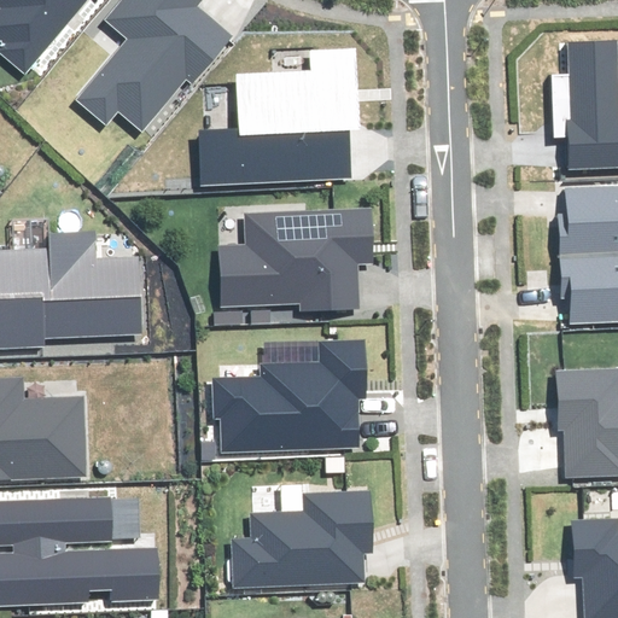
[(0,0),(0,6),(1,7),(0,7),(0,38),(5,42),(0,47),(0,52),(24,74),(87,0),(0,0)]
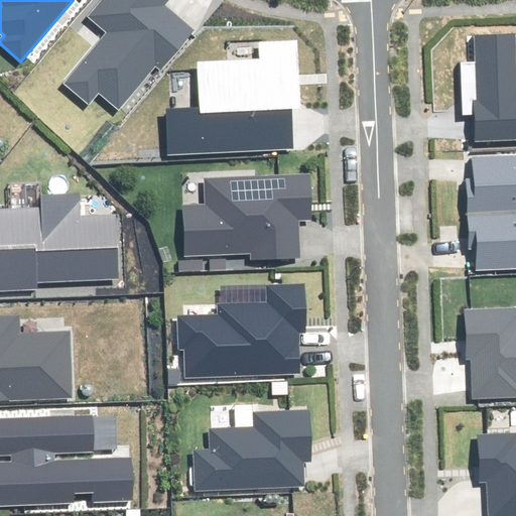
[(108,33),(65,85),(89,105),(99,93),(118,108),(155,63),(160,69),(191,30),(163,7),(168,0),(167,0),(106,0),(91,18),(108,33)]
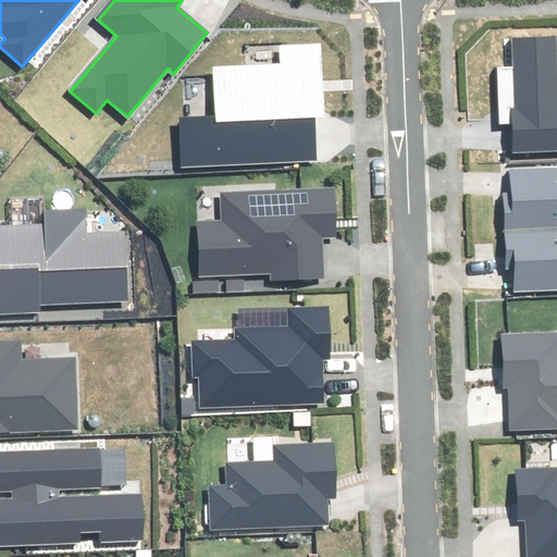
[(509,41),(515,152),(556,149),(556,95),(554,39),(509,41)]
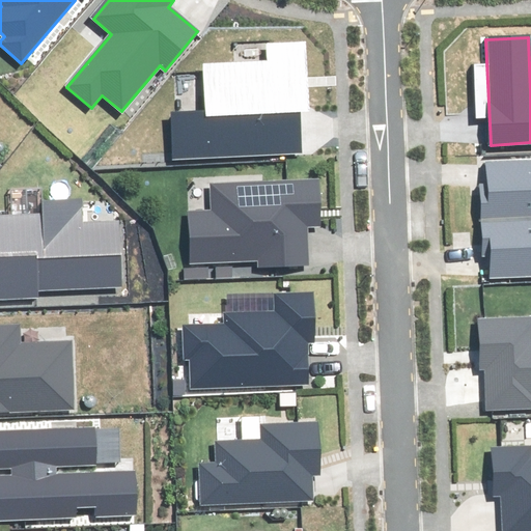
[(309,112),(305,43),(268,45),(268,61),(204,64),(206,111),(172,112),(174,159),(300,152),(298,112),(309,112)]
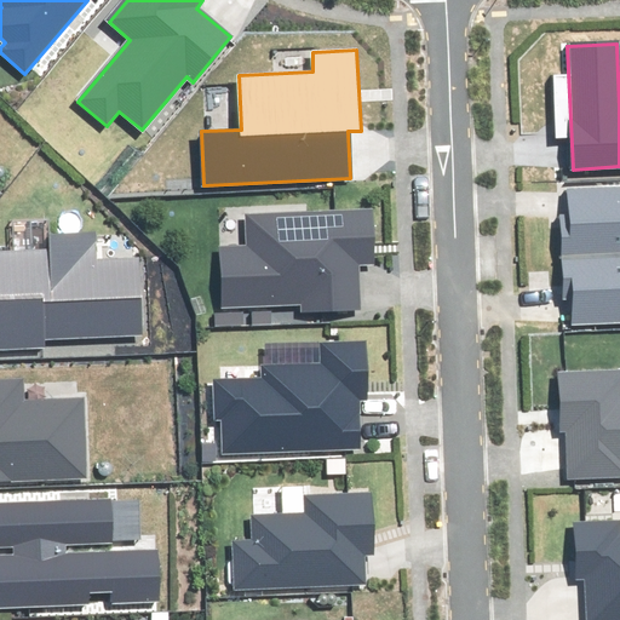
[(562,257),(619,253),(619,188),(569,190),(570,216),(560,216),(562,257)]
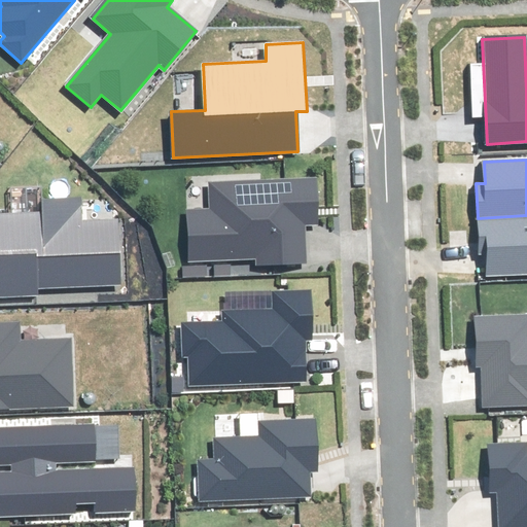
[(188,212),(190,261),(258,258),(258,264),(305,261),(304,224),(318,224),(316,179),(209,184),(210,211),(188,212)]
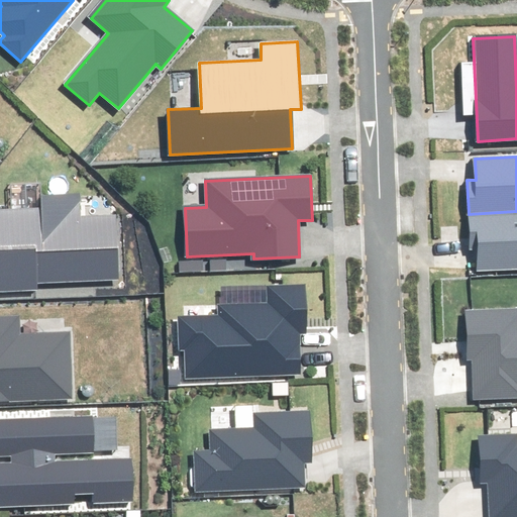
[(0,211),(0,290),(38,288),(38,284),(118,279),(115,214),(80,216),(79,196),(41,198),(41,209),(0,211)]
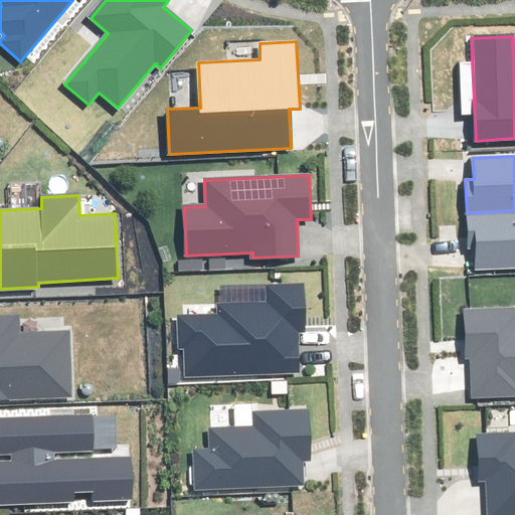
[(514,210),(467,213),(468,248),(478,248),(479,269),(514,267),(514,210)]
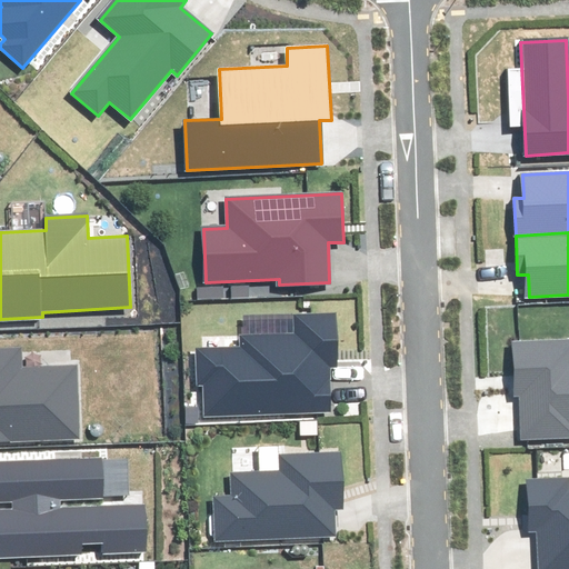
[(205,385),(206,416),(329,410),(328,366),(337,366),(335,313),(239,317),(240,349),(196,350),(197,386),(205,385)]
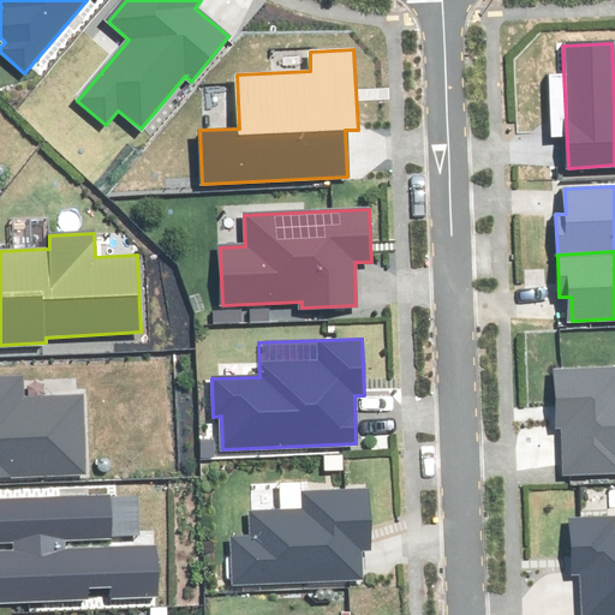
[(0,477),(88,473),(84,395),(22,398),(21,376),(0,376),(0,477)]
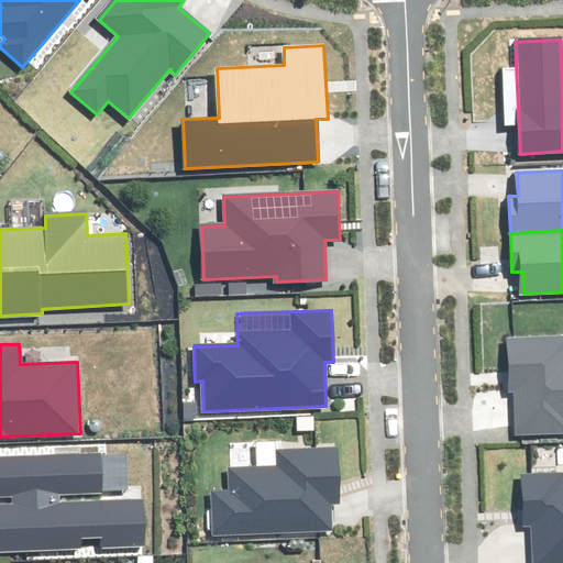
[(213,492),(214,534),(331,530),(330,500),(339,500),(337,449),(277,451),(277,467),(228,470),(229,490),(213,492)]
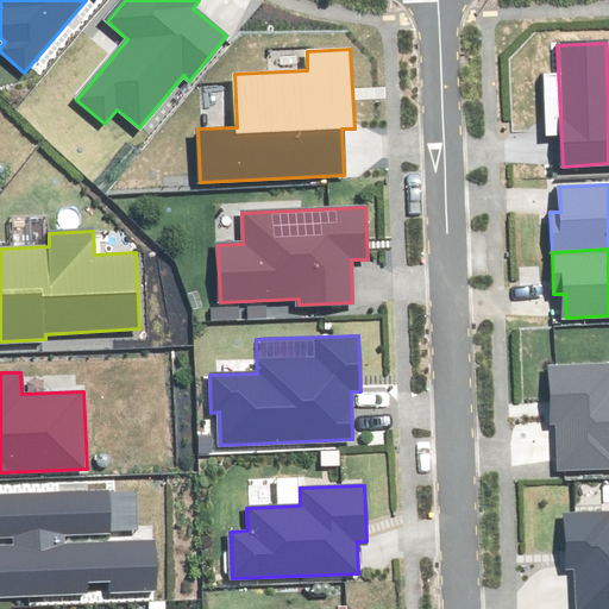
[(135,489),(0,495),(0,534),(13,534),(14,547),(0,547),(0,596),(156,588),(154,541),(64,545),(64,532),(137,528),(135,489)]
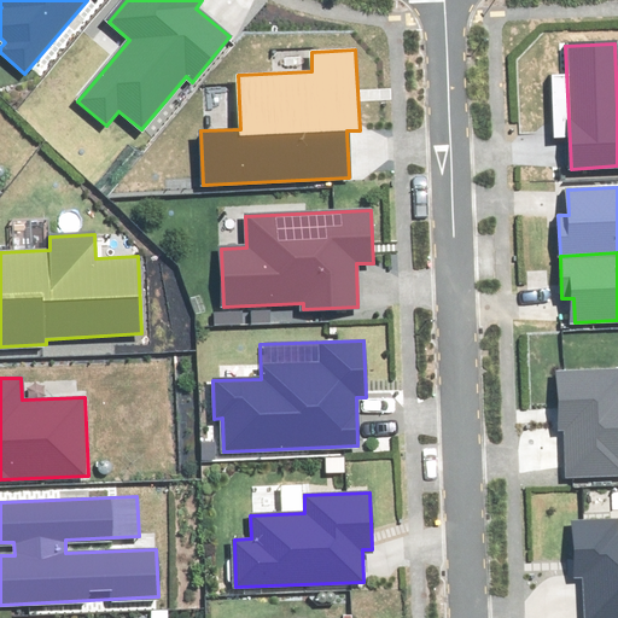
[(617,520),(573,522),(576,577),(583,576),(584,617),(617,617),(617,534),(617,520)]
